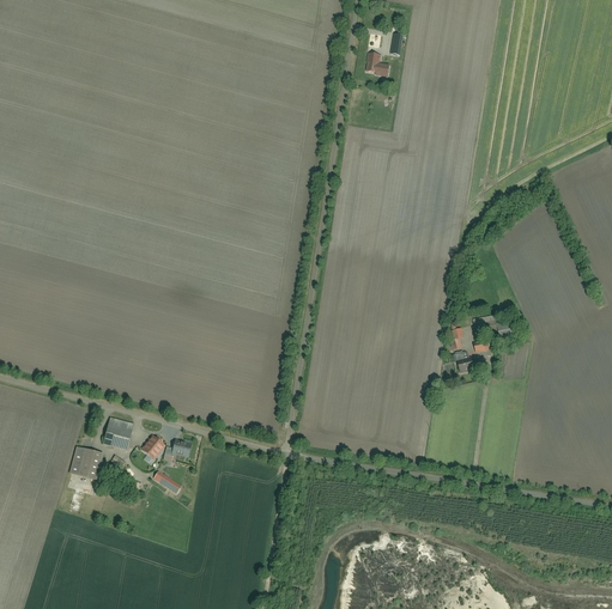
[(388,65),(379,65),(380,53),(368,52),(367,71),(374,72),(374,75),(387,77),(388,65)]
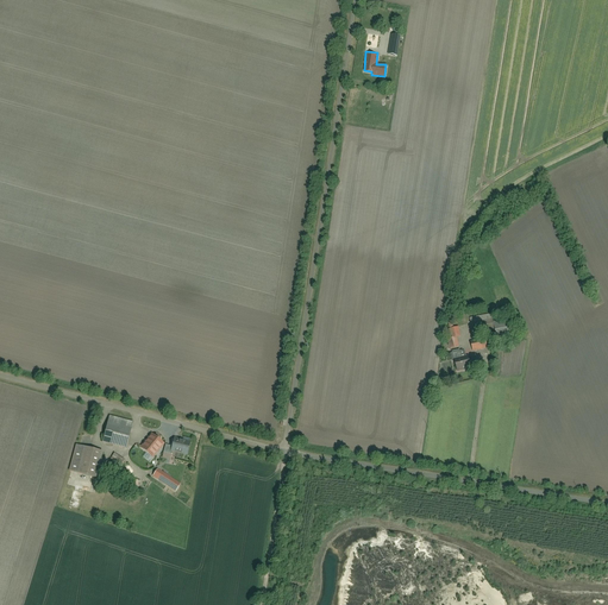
[(470,315),(471,323),(491,321),(490,313),(470,315)]
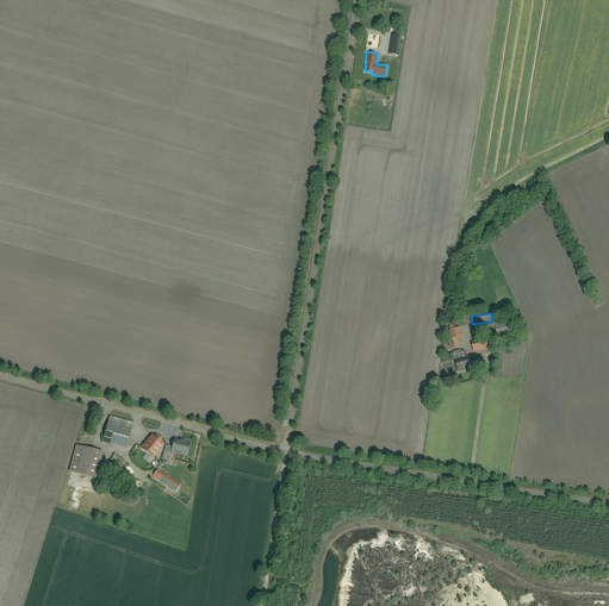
[(496,320),(498,335),(513,333),(511,318),(496,320)]
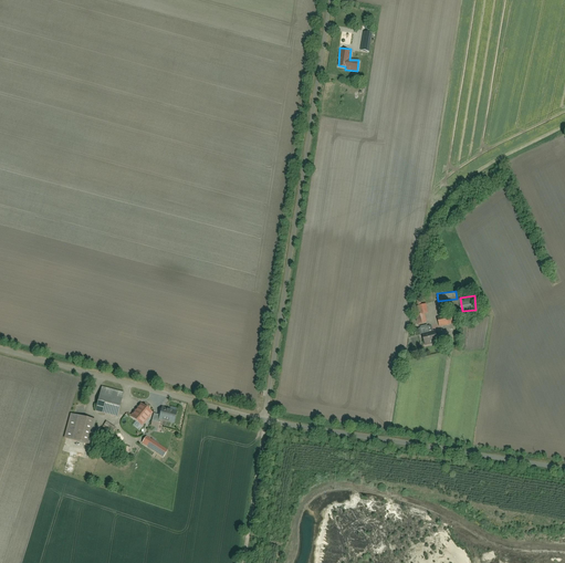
[(439,318),(440,325),(452,323),(451,315),(439,318)]
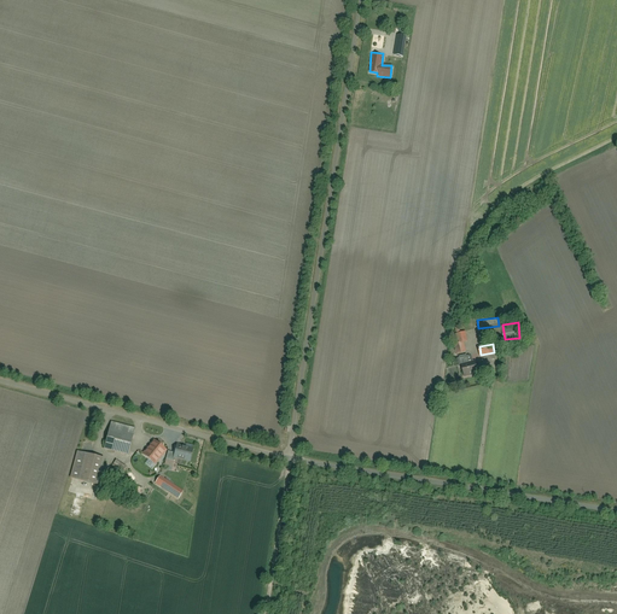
[(463,366),(464,374),(478,372),(476,363),(463,366)]
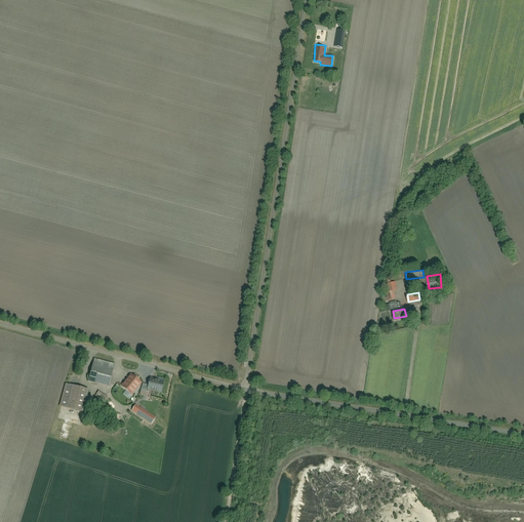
[(94,358),(88,378),(108,384),(114,363),(94,358)]
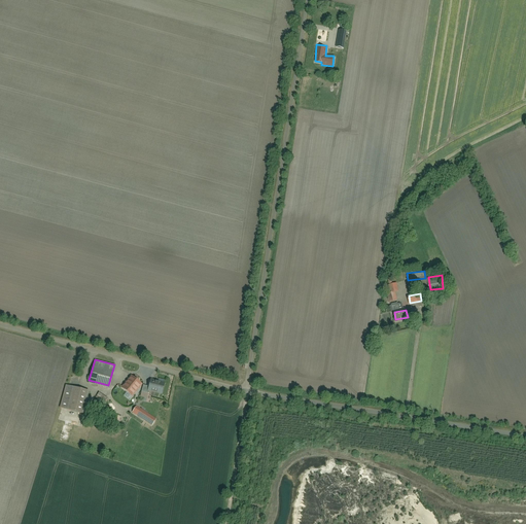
[(129,374),(114,389),(126,399),(140,383),(129,374)]
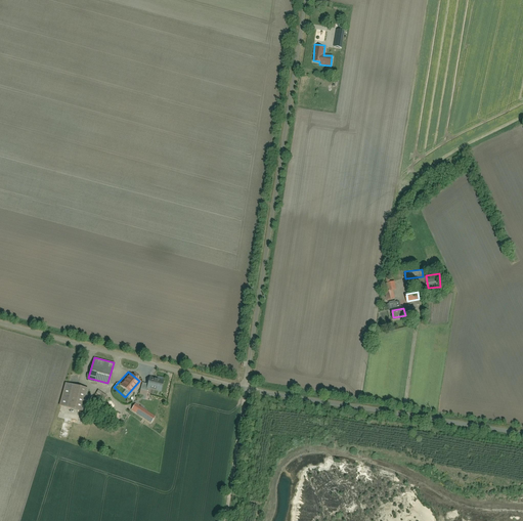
[(148,378),(146,386),(160,390),(163,382),(148,378)]
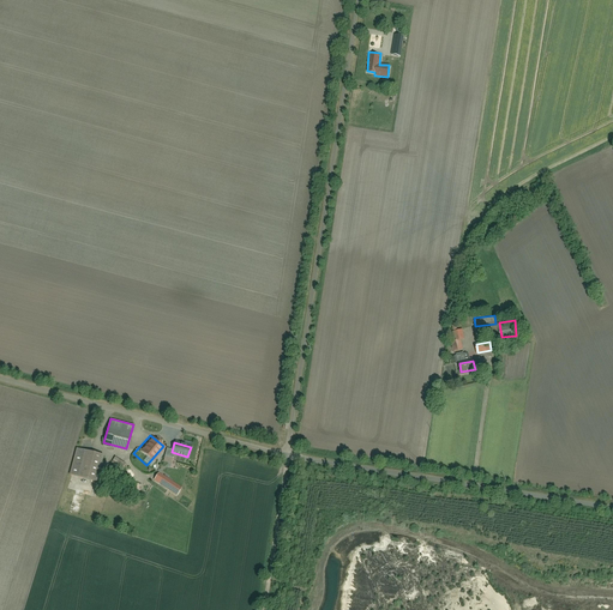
[(77,446),(70,472),(95,479),(102,453),(77,446)]
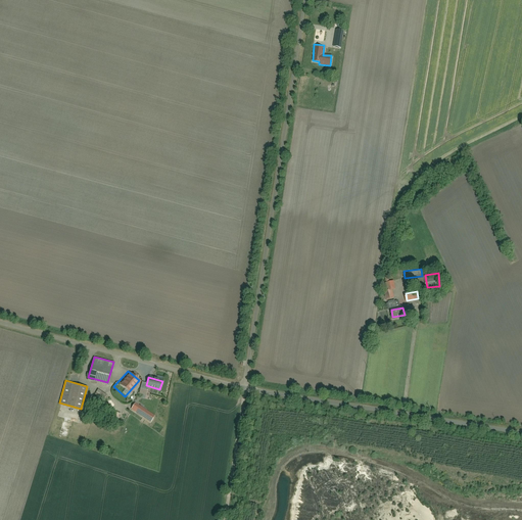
[(134,400),(130,408),(150,420),(154,413),(134,400)]
